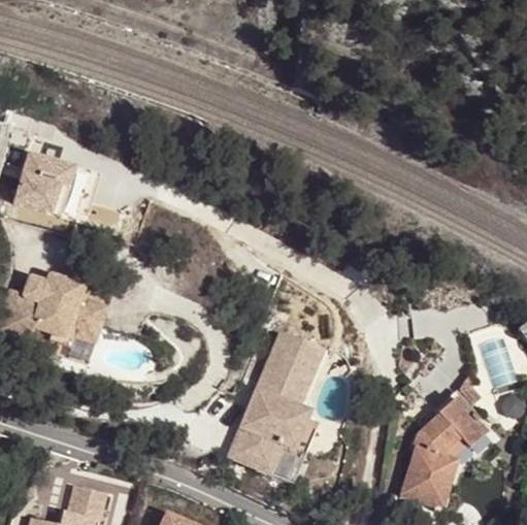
[(59,216),(73,163),(24,150),(9,202),(59,216)]
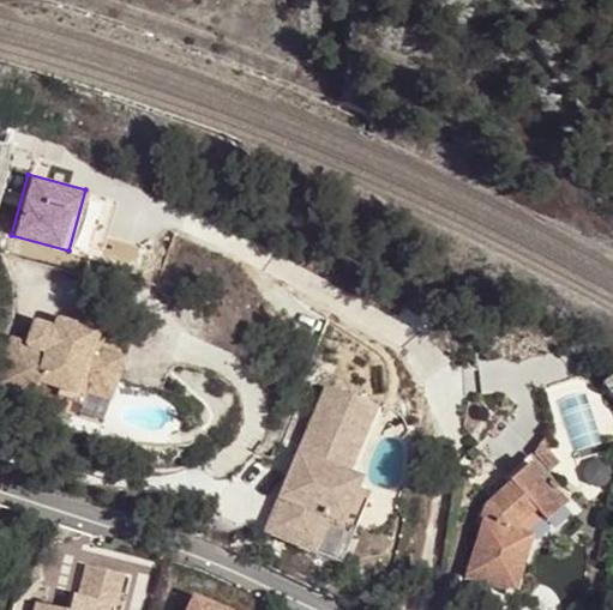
[(61,336),(65,322),(56,319),(53,328),(52,332),(61,336)]
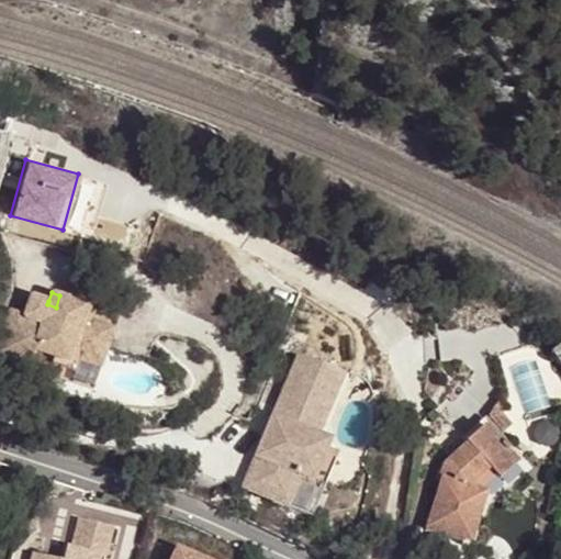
[(80,324),(87,304),(59,295),(56,308),(47,304),(48,301),(30,294),(23,315),(8,310),(0,332),(0,357),(7,360),(7,359),(13,356),(14,353),(25,356),(33,353),(34,348),(68,360),(69,357),(73,348),(93,355),(102,331),(80,324)]
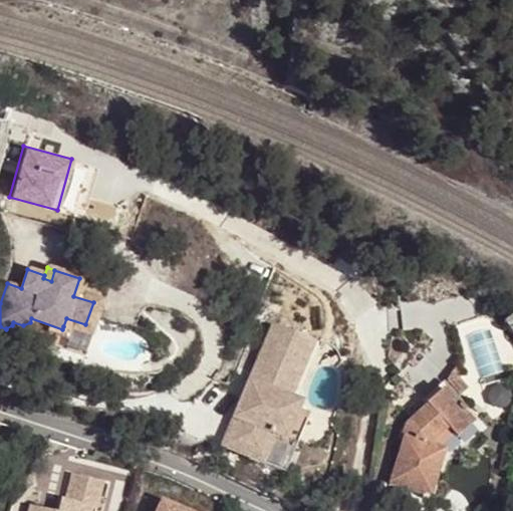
[(90,334),(105,286),(79,278),(73,296),(93,302),(85,324),(66,318),(63,326),(90,334)]
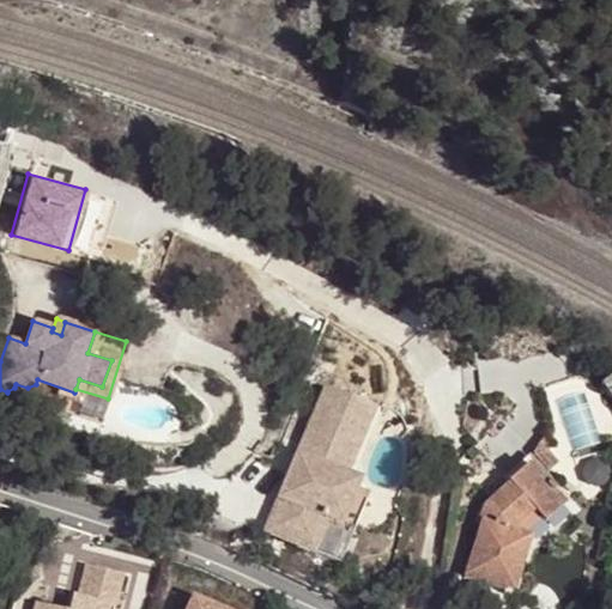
[(30,400),(36,384),(28,388),(16,384),(14,388),(7,391),(7,393),(30,400)]
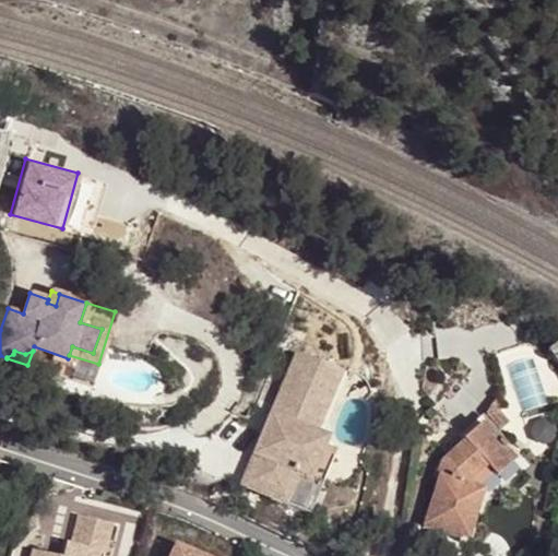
[(331,456),(323,437),(311,432),(336,370),(294,353),(273,404),(275,418),(265,441),(259,439),(244,474),(259,480),(254,489),(308,512),(331,456)]
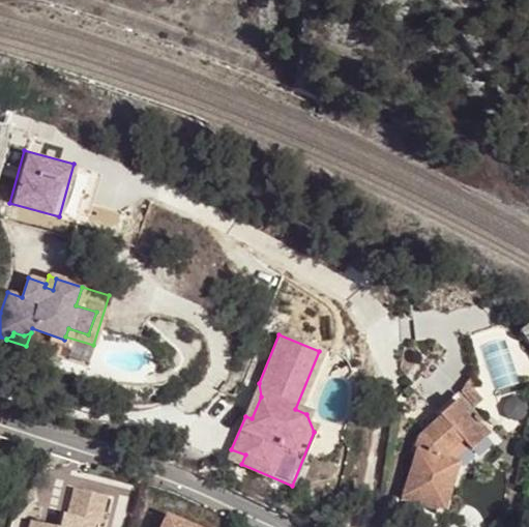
[(483,399),(489,393),(472,374),(471,374),(461,390),(466,396),(474,388),(483,399)]
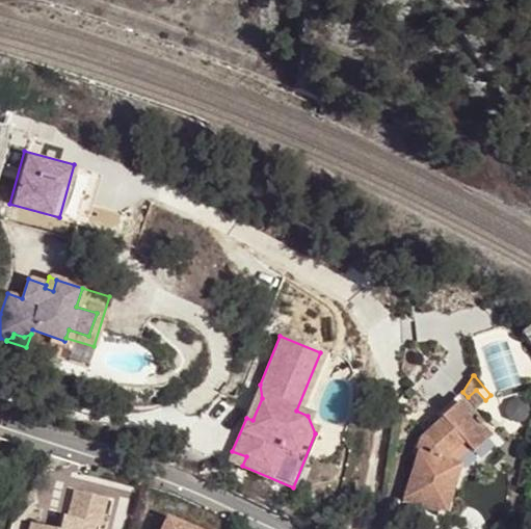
[(246,418),(253,420),(262,398),(260,385),(246,418)]
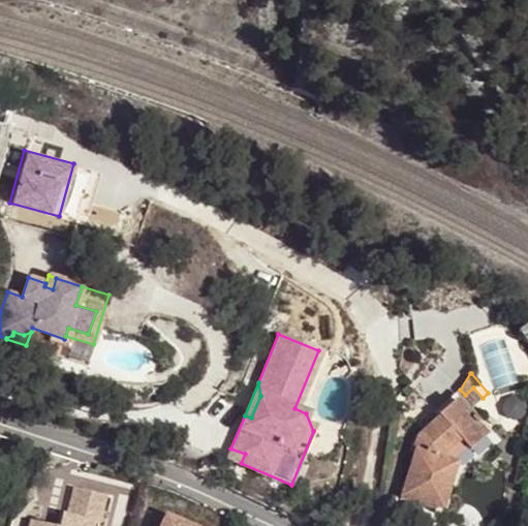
[(399,496),(436,507),(452,460),(443,458),(445,451),(459,438),(469,450),(487,433),(456,398),(437,414),(438,415),(416,434),(412,449),(414,450),(399,496)]
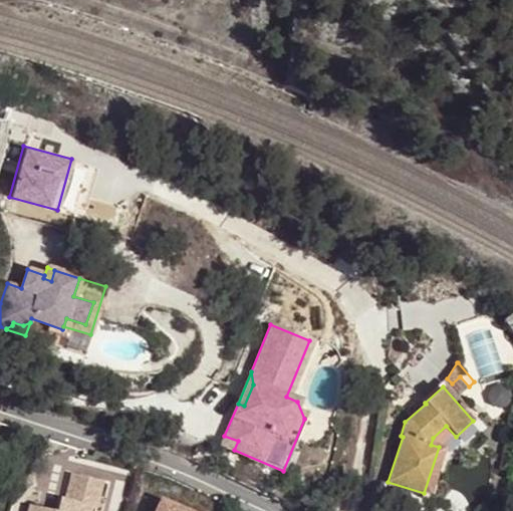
[(234,450),(238,441),(224,436),(220,445),(234,450)]
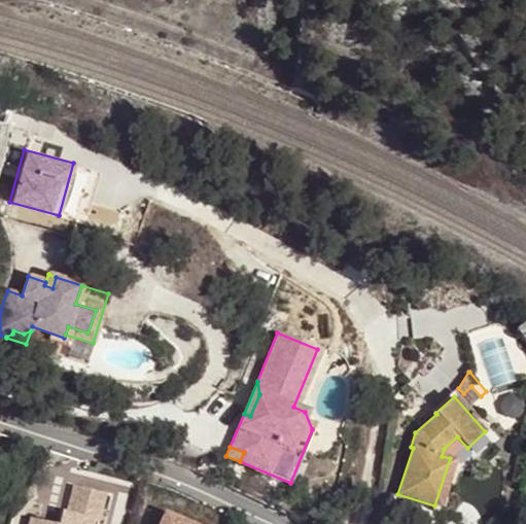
[(434,505),(441,508),(456,460),(450,458),(434,505)]
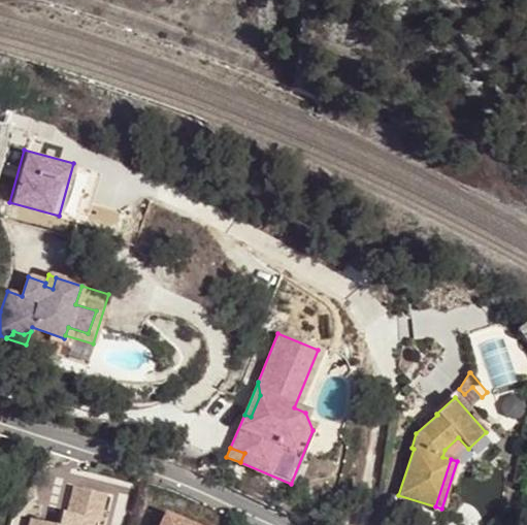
[(90,524),(92,519),(98,520),(105,492),(73,483),(66,511),(62,509),(58,523),(57,524),(44,524),(46,520),(30,516),(27,524),(90,524)]
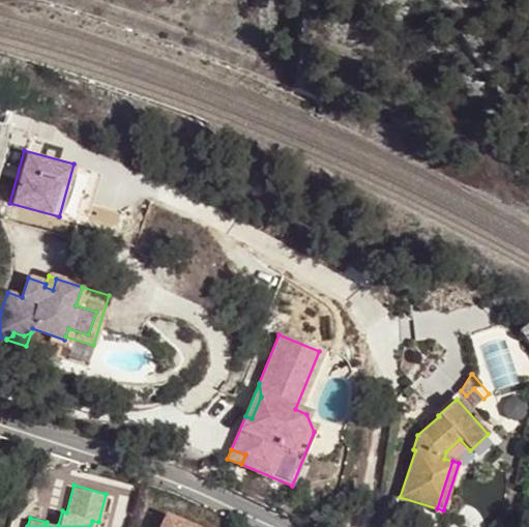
[(197,526),(167,513),(159,526),(197,526)]
